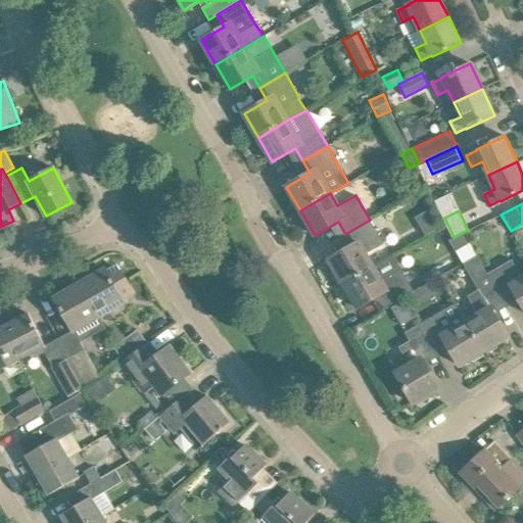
[(329,259),(343,284),(373,267),(373,266),(366,254),(384,243),(370,220),(345,234),(352,246),(329,259)]
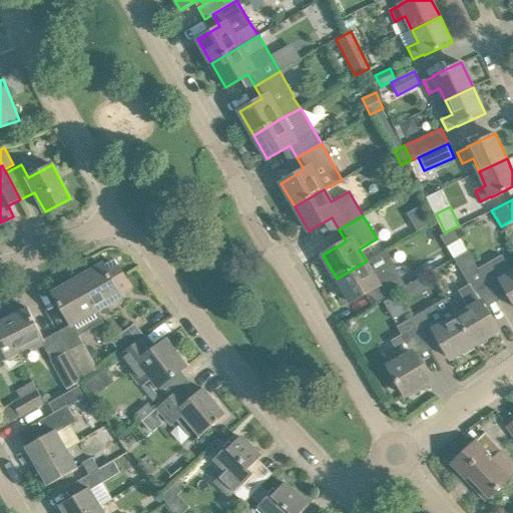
[(469,308),(457,316),(474,345),(498,331),(480,301),(493,293),(479,269),(468,249),(454,258),(470,284),(459,290),(469,308)]
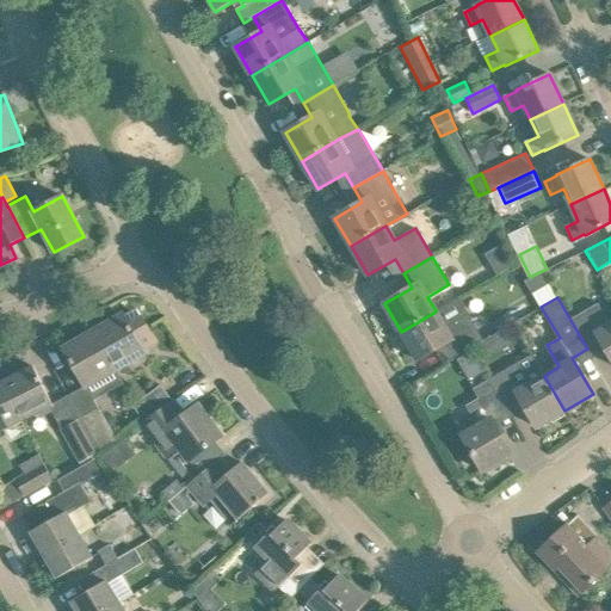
[(452,359),(482,341),(456,298),(436,310),(436,312),(401,332),(418,359),(444,344),(452,359)]
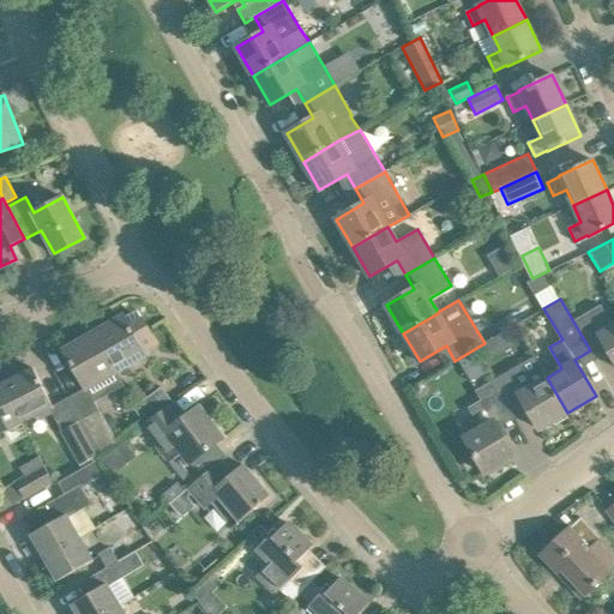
[(601,306),(573,321),(590,350),(603,342),(613,360),(613,325),(613,326),(601,306)]
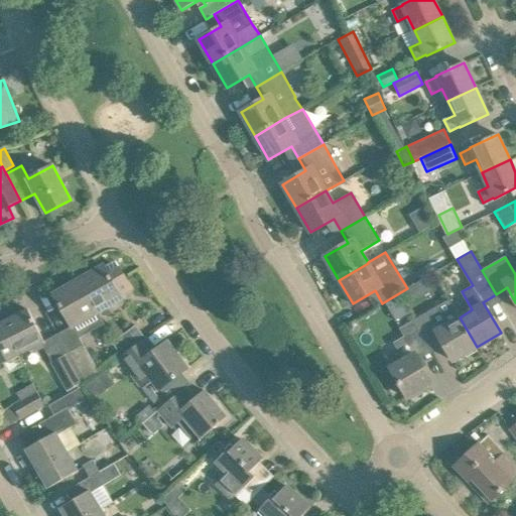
[(119,267),(115,261),(105,267),(105,266),(79,280),(98,312),(123,297),(121,294),(131,288),(125,276),(124,276),(122,272),(119,267)]
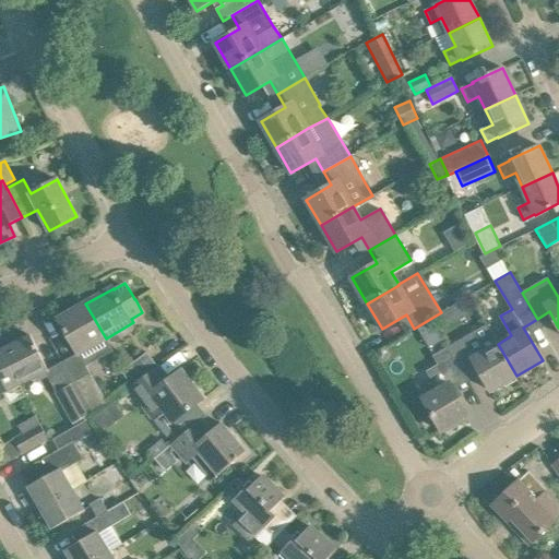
[(106,339),(85,304),(58,319),(78,354),(106,339)]
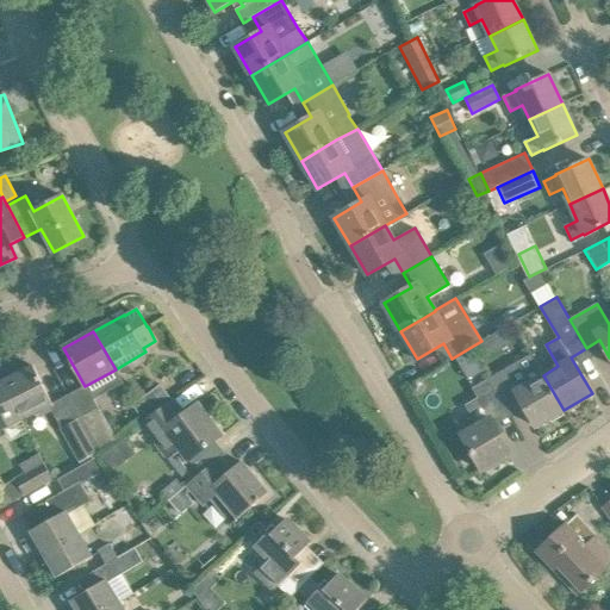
[(517,362),(489,379),(505,408),(520,399),(536,427),(564,410),(543,375),(529,383),(517,362)]
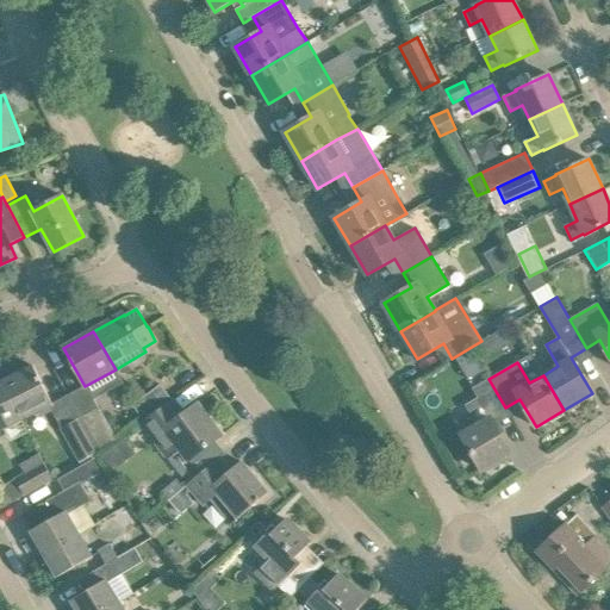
[(33,366),(2,381),(22,419),(53,405),(33,366)]
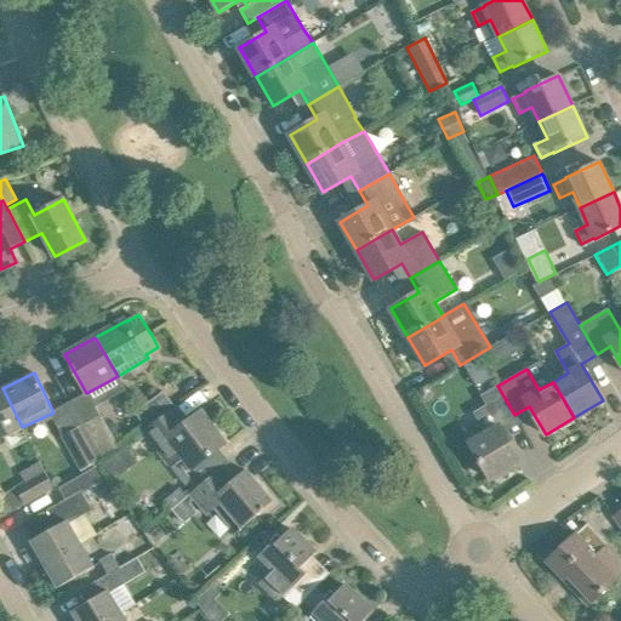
[(514,415),(497,386),(480,396),(486,404),(473,412),(486,434),(469,444),(490,479),(520,461),(500,425),(514,415)]
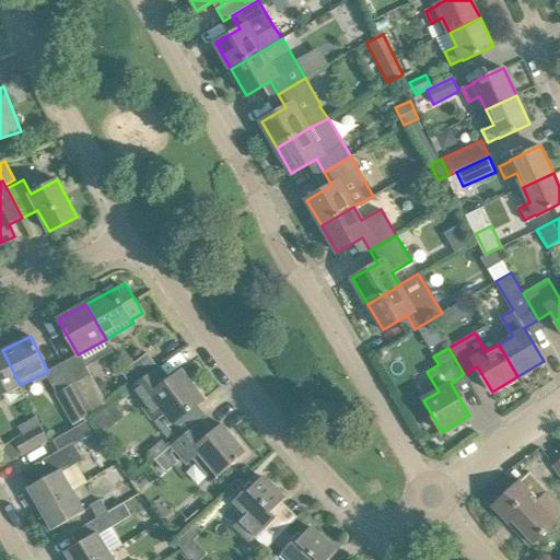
[(0,395),(20,385),(2,350),(0,350),(0,395)]
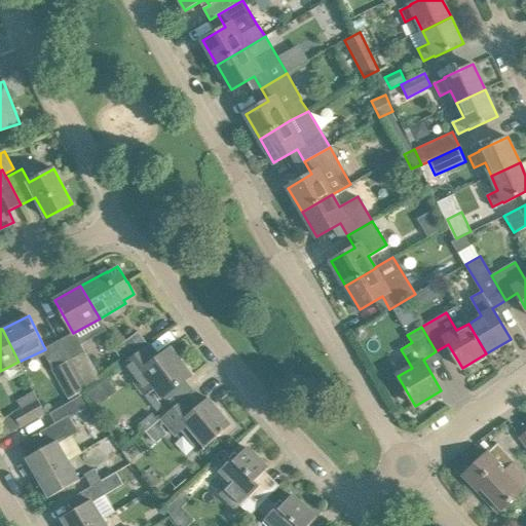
[(115,349),(124,363),(127,360),(141,349),(147,345),(148,346),(149,345),(139,331),(115,349)]
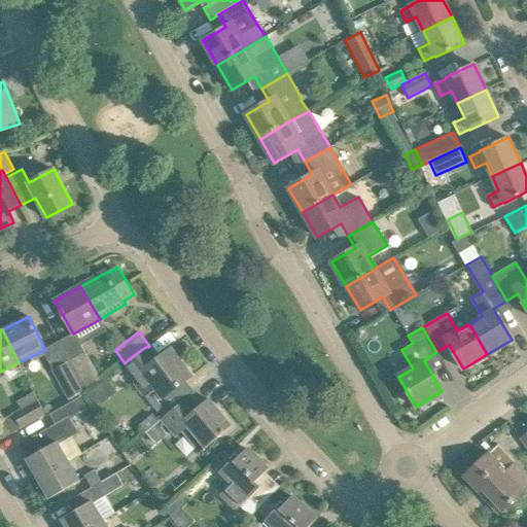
[(128,360),(125,363),(121,365),(143,393),(152,386),(163,398),(192,377),(171,349),(151,363),(141,350),(128,360)]
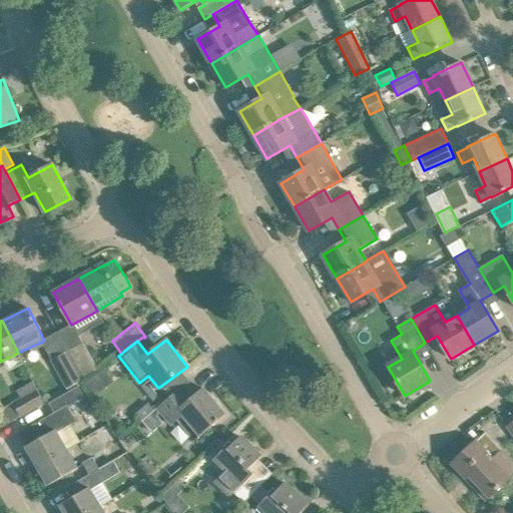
[(65,352),(81,381),(99,371),(82,342),(65,352)]
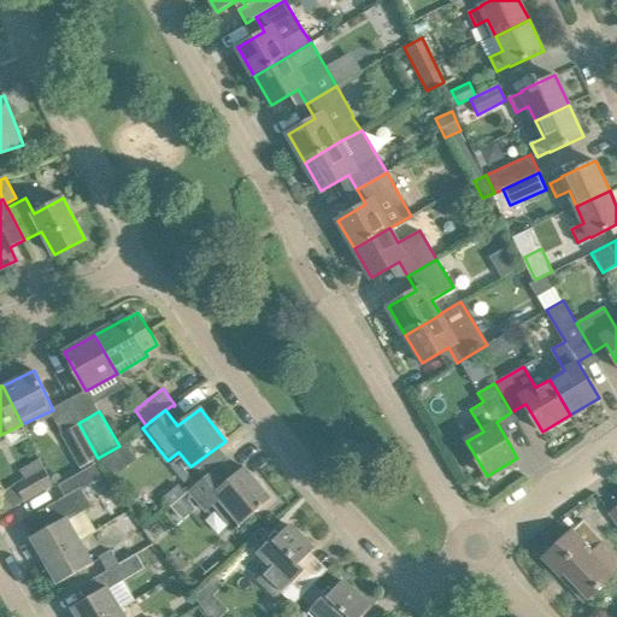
[(78,423),(60,433),(80,468),(98,458),(78,423)]
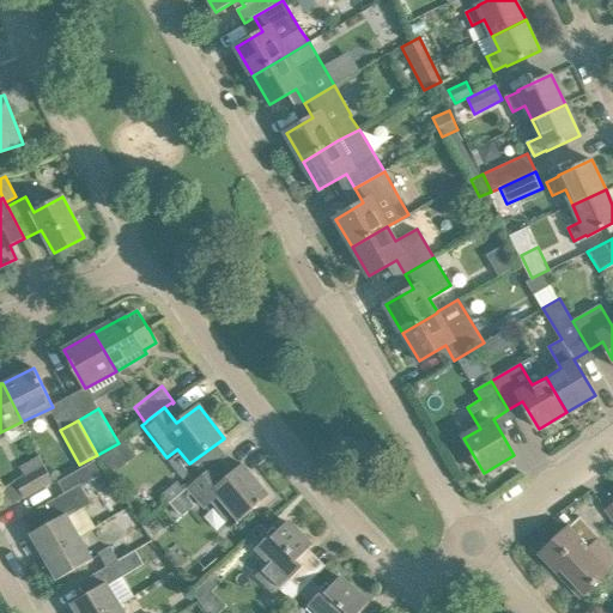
[(226,456),(225,455),(169,503),(181,517),(200,501),(206,508),(218,497),(238,522),(269,496),(243,463),(230,474),(219,462),(226,456)]
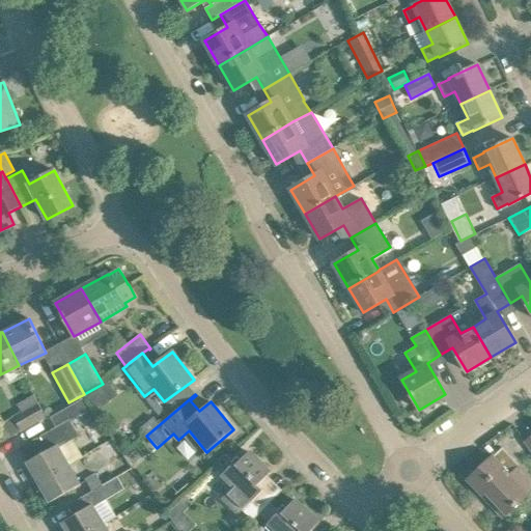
[(21,411),(12,416),(21,430),(45,417),(36,401),(32,395),(18,403),(21,411)]
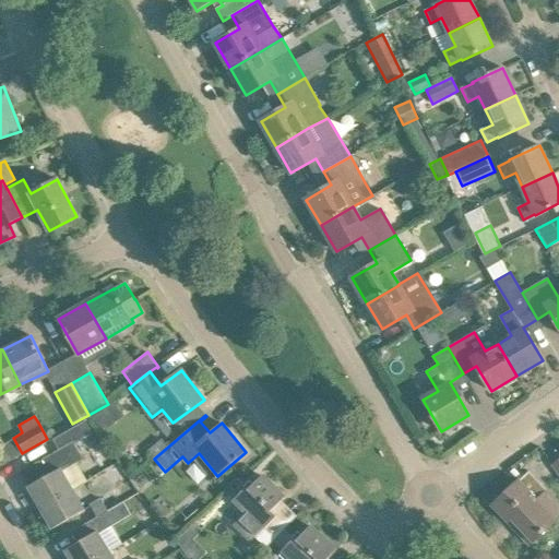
[(20,472),(40,508),(74,488),(63,470),(83,458),(74,442),(93,432),(85,419),(52,439),(59,450),(20,472)]
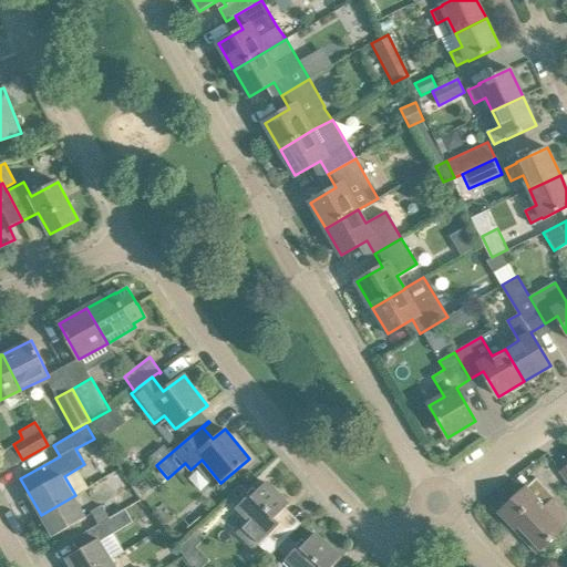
[(526,487),(500,513),(515,529),(518,526),(540,549),(564,527),(545,507),(556,497),(537,477),(526,487)]
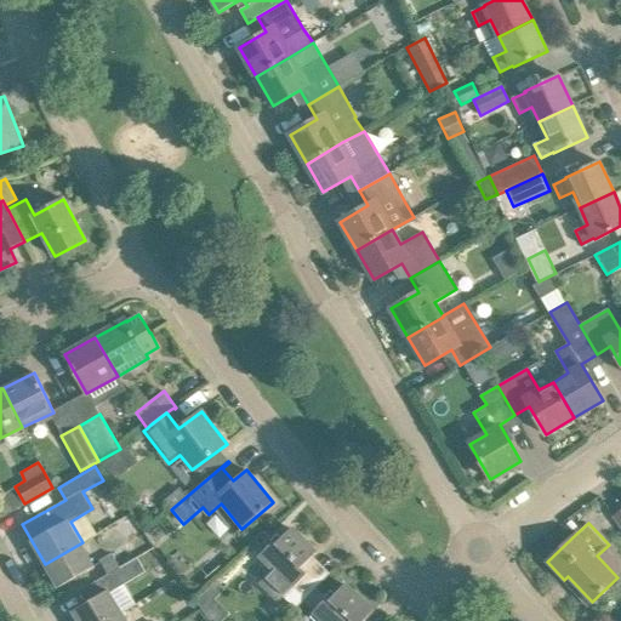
[(273,541),(260,554),(275,569),(261,584),(280,603),(284,599),(295,609),(318,586),(301,568),(317,552),(291,528),(275,543),(273,541)]
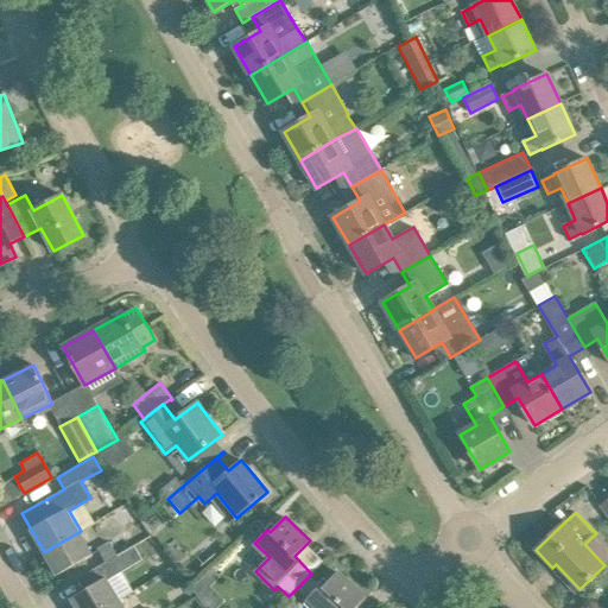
[(81,531),(44,552),(57,575),(95,553),(81,531)]
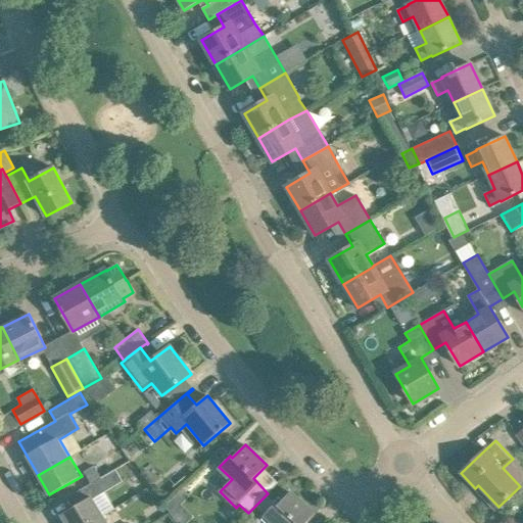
[(94,467),(84,473),(90,484),(92,483),(100,478),(94,467)]
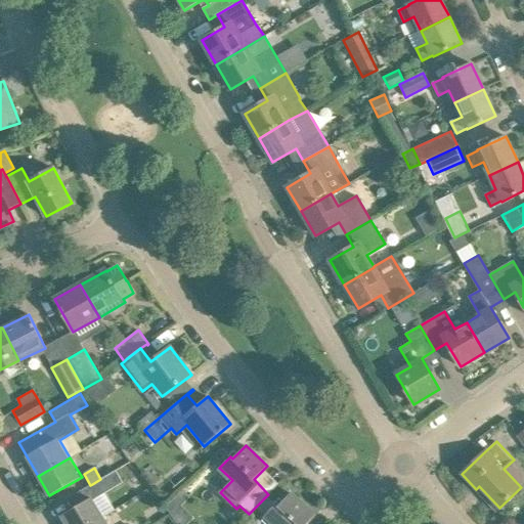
[(92,484),(99,495),(123,481),(116,470),(100,479),(92,484)]
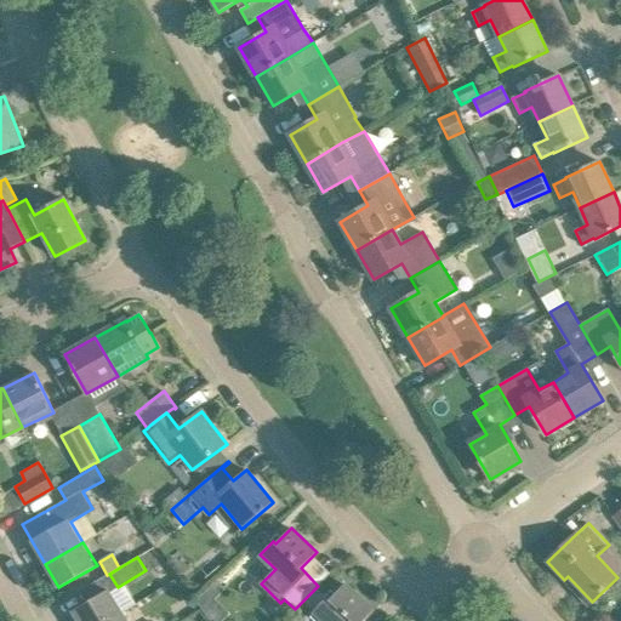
[(217,581),(206,591),(214,599),(224,588),(217,581)]
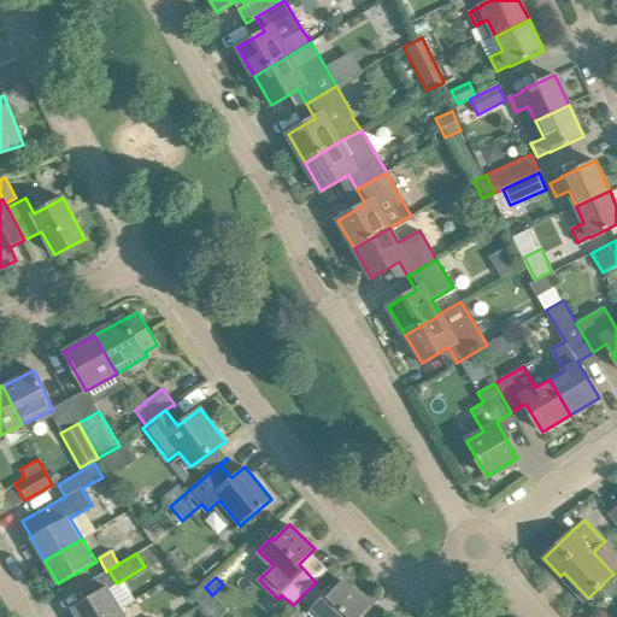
[(362,616),(371,606),(342,580),(328,597),(325,594),(309,612),(313,616),(362,616)]
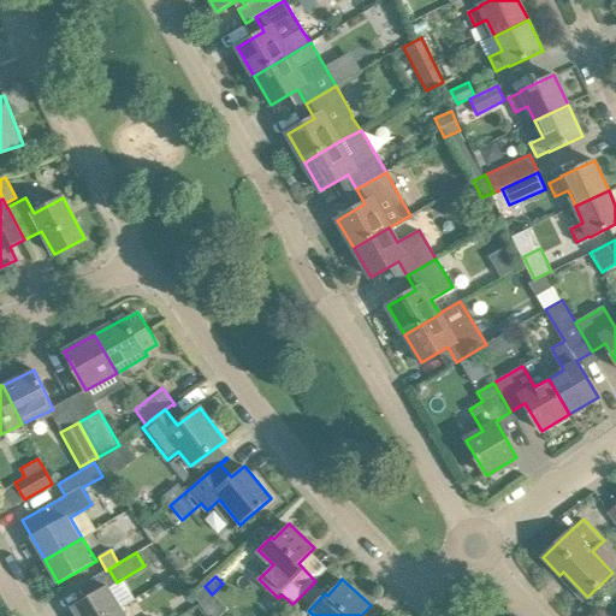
[(72,606),(77,615),(107,615),(120,609),(106,586),(72,606)]
